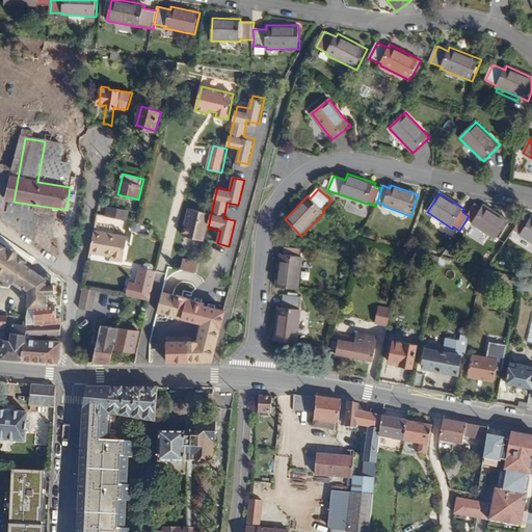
[(509,221),(484,206),(482,209),(476,205),(469,216),(467,219),(473,222),(472,224),(497,241),(509,221)]
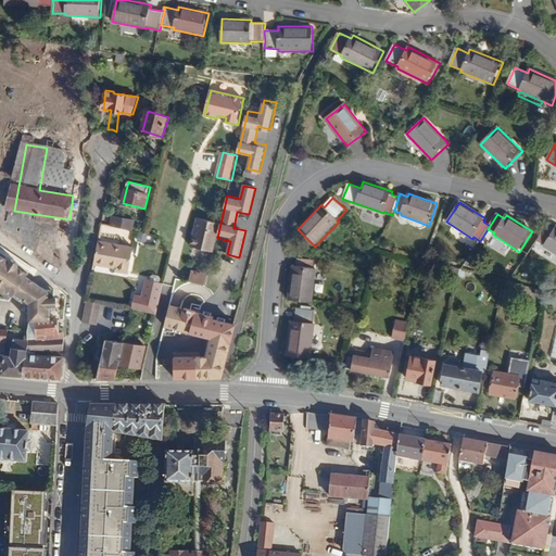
[(134,230),(136,220),(113,217),(112,227),(134,230)]
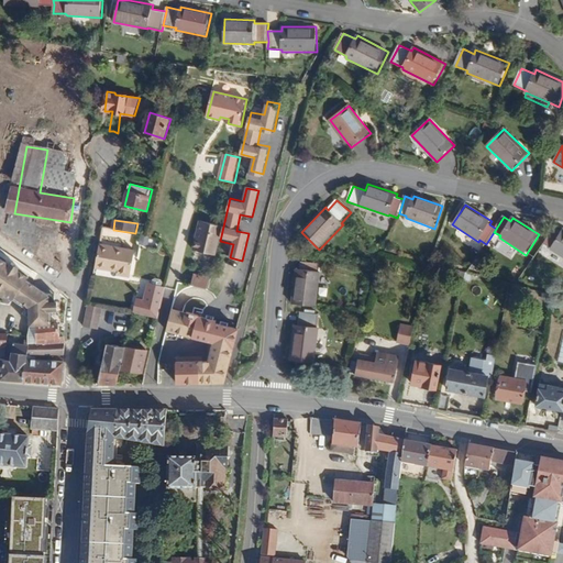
[(220,241),(223,227),(200,221),(195,250),(217,255),(220,241)]
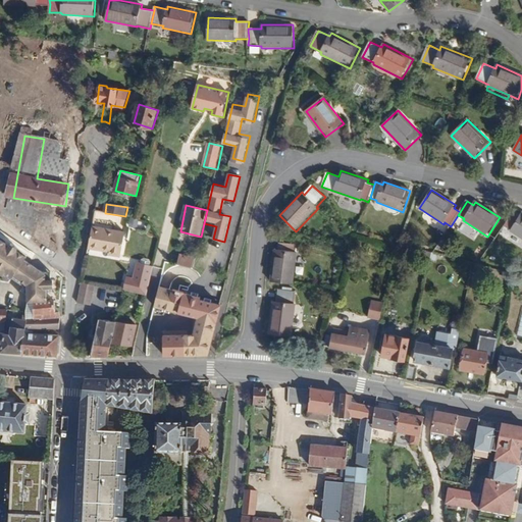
[(521,239),(521,212),(520,215),(514,211),(505,227),(511,230),(511,232),(521,239)]
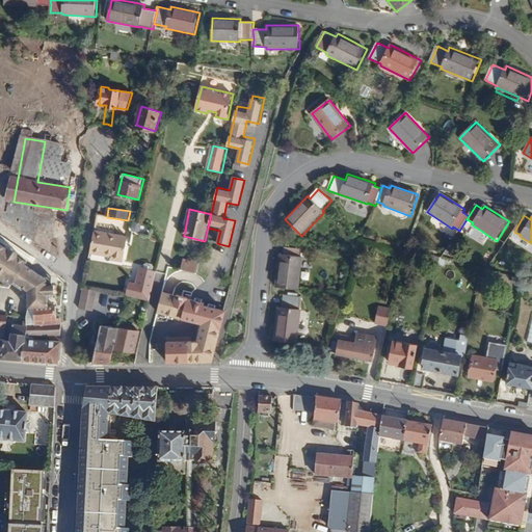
[(125,262),(129,237),(95,231),(90,254),(112,257),(111,260),(125,262)]
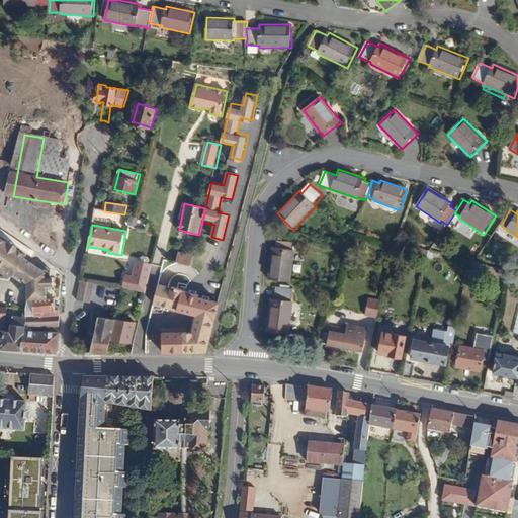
[(25,258),(26,255),(17,249),(18,247),(12,242),(10,244),(0,237),(0,267),(5,271),(12,276),(14,273),(25,258)]
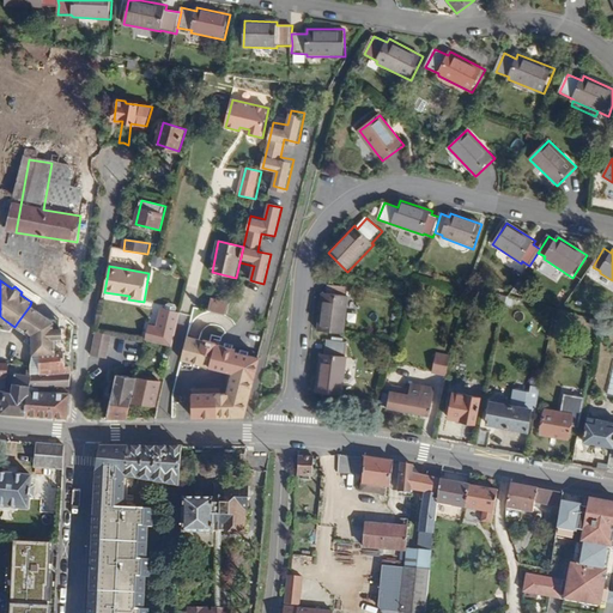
[(345,335),(349,297),(347,297),(349,287),(328,285),(327,295),(322,293),(319,332),(345,335)]
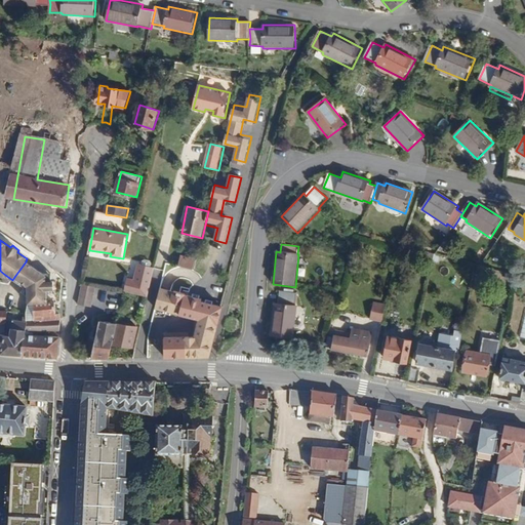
[(434,261),(435,254),(422,251),(420,261),(433,264),(434,261)]
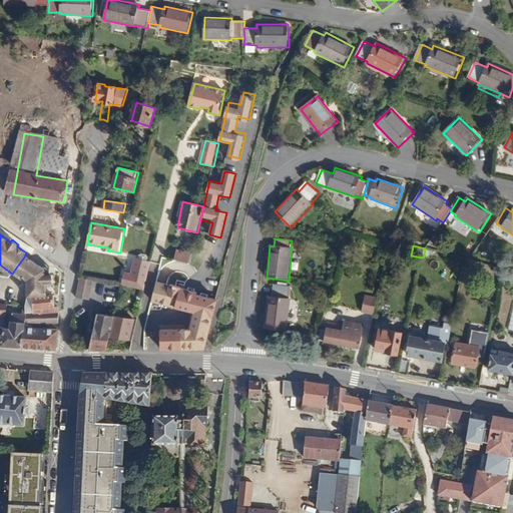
[(189,264),(192,254),(177,250),(175,261),(189,264)]
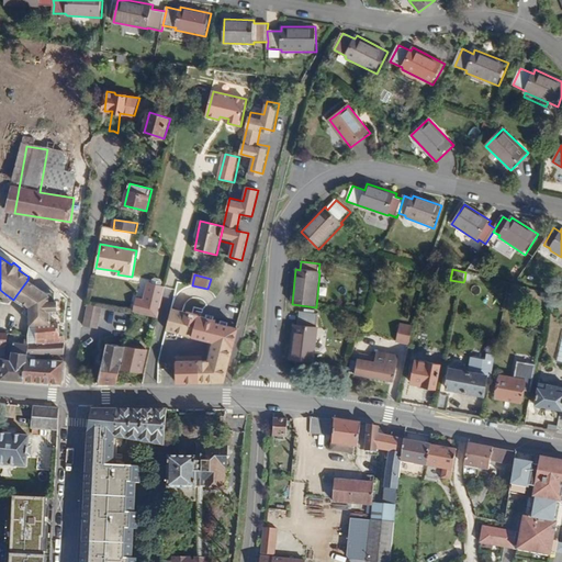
[(48,293),(27,280),(15,296),(29,306),(33,302),(43,302),(43,296),(56,296),(56,292),(48,293)]
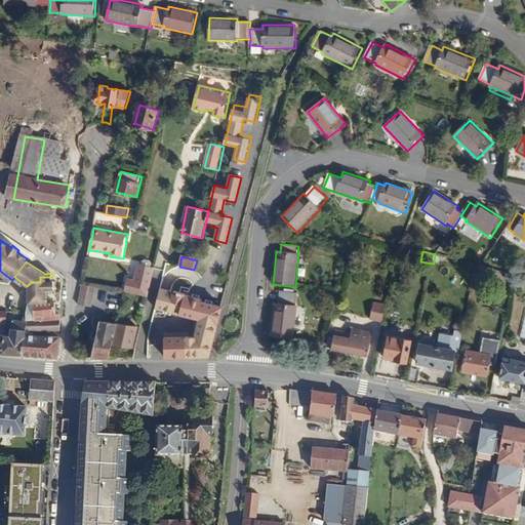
[(149,298),(155,269),(152,269),(153,264),(152,263),(146,261),(145,261),(144,266),(139,266),(136,281),(128,279),(125,292),(149,298)]
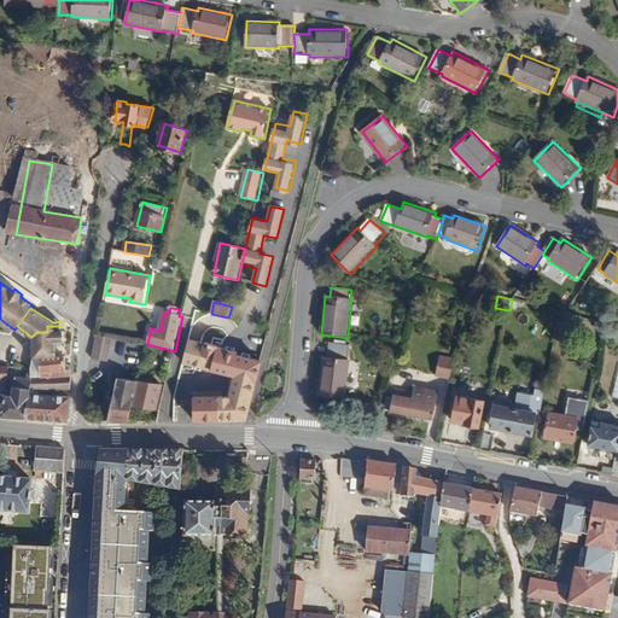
[(617,337),(617,333),(617,327),(606,325),(605,333),(617,337)]
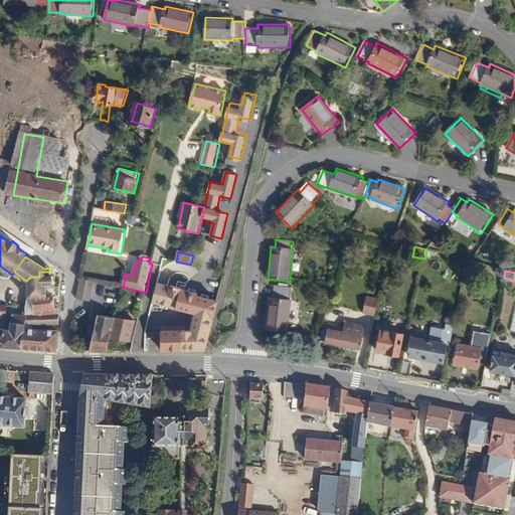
[(47,297),(46,285),(54,285),(54,277),(51,276),(51,272),(39,272),(39,277),(30,277),(26,281),(28,298),(47,297)]
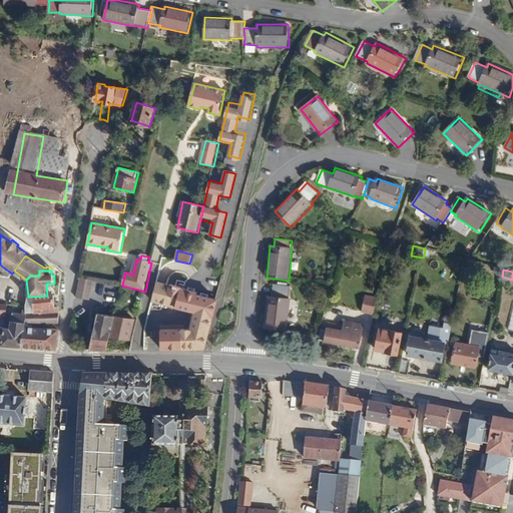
[(90,301),(94,280),(81,278),(76,298),(90,301)]
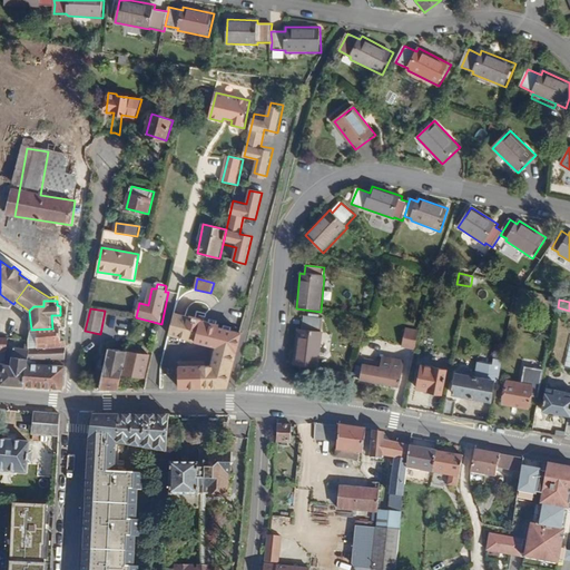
[(320,367),(324,320),(304,316),(303,331),(298,330),(295,365),(320,367)]
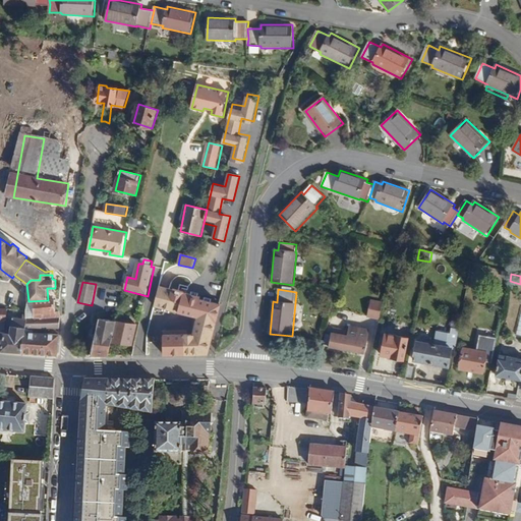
[(182,314),(186,295),(159,290),(155,309),(182,314)]
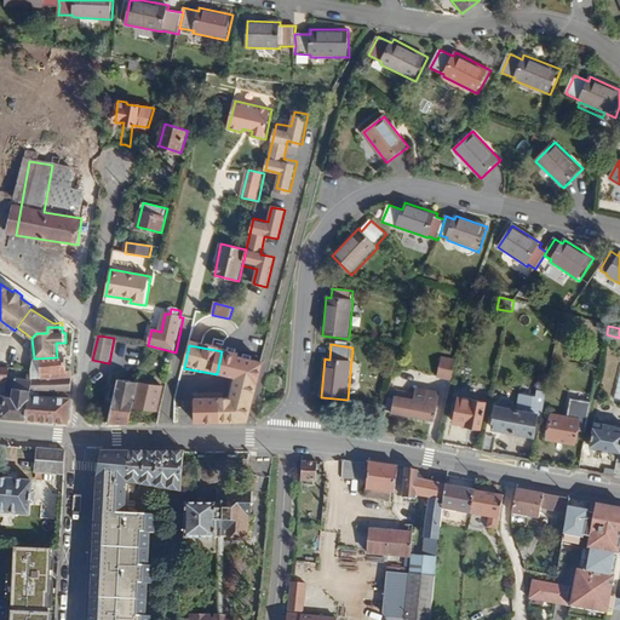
[(223,375),(228,352),(222,351),(217,374),(223,375)]
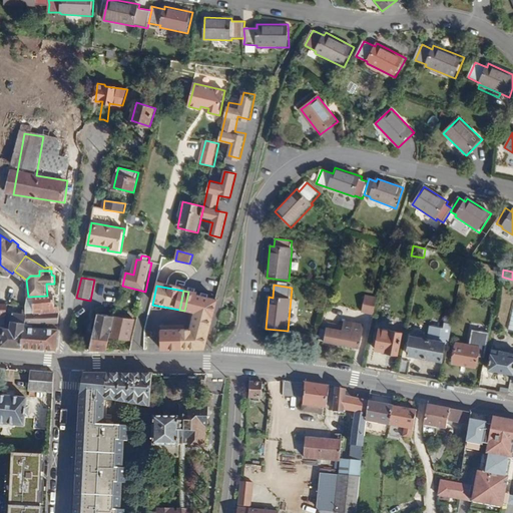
[(193,313),(197,294),(188,292),(184,311),(193,313)]
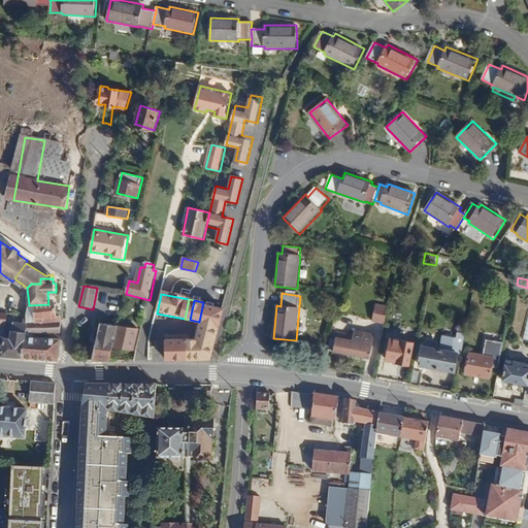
[(58,315),(56,304),(48,304),(29,305),(27,309),(27,316),(27,324),(61,321),(61,315),(58,315)]
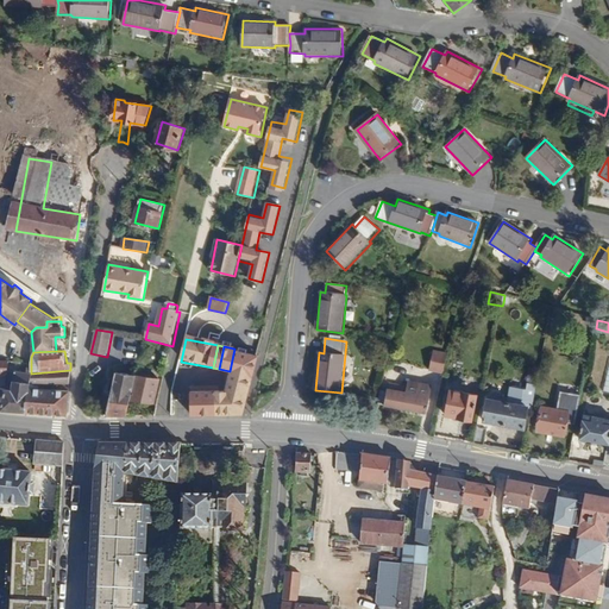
[(258,357),(236,351),(234,356),(257,360),(258,357)]
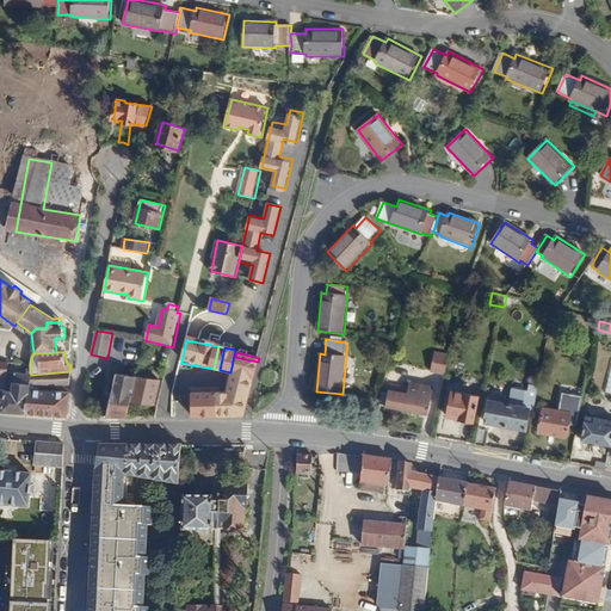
[(446,375),(450,358),(437,355),(432,372),(446,375)]
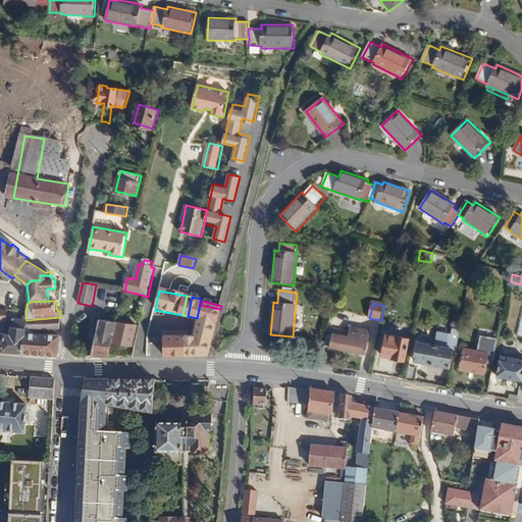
[(209,356),(220,309),(201,305),(198,318),(200,318),(197,336),(194,336),(190,356),(209,356)]
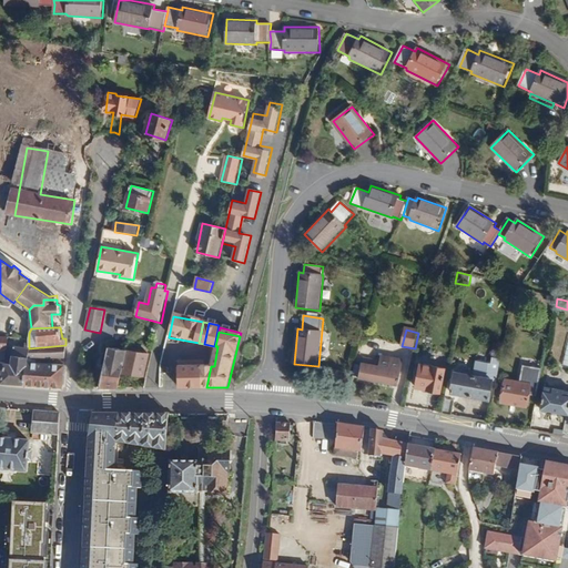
[(0,382),(23,384),(26,364),(28,364),(29,348),(29,340),(26,340),(26,348),(14,346),(11,364),(4,363),(0,382)]
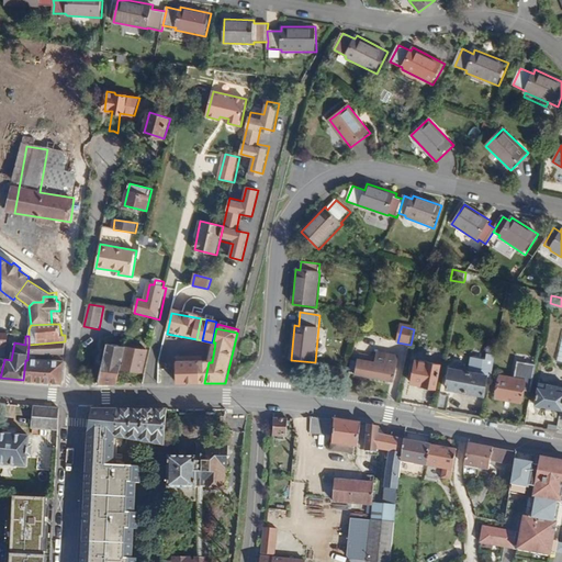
[(65,355),(65,341),(29,345),(27,360),(25,360),(23,380),(63,383),(64,361),(36,359),(36,355),(65,355)]
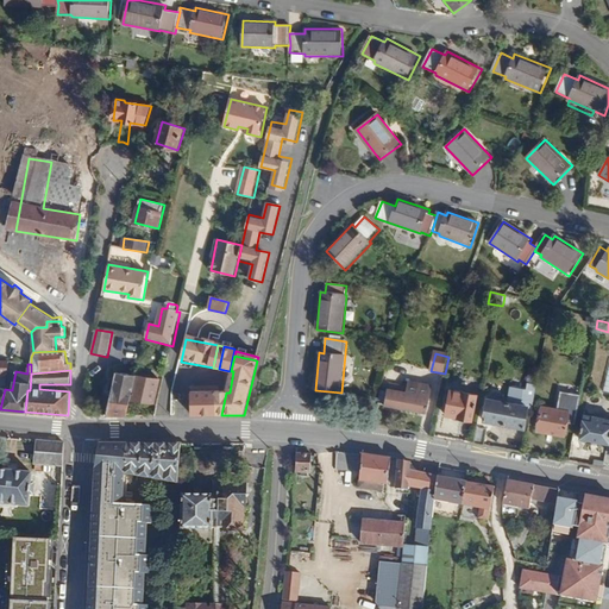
[(131,401),(137,376),(117,372),(107,416),(129,416),(131,401)]
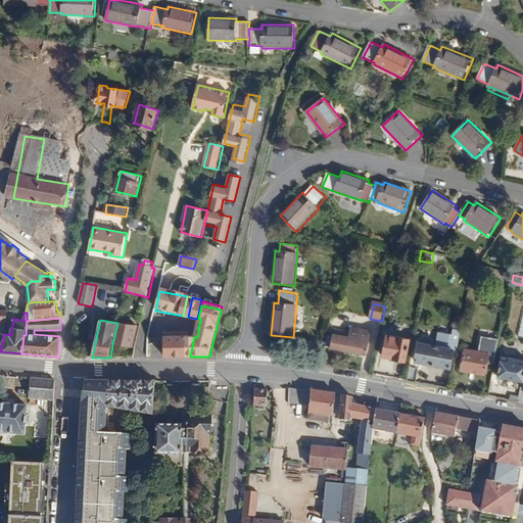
[(133,346),(138,326),(117,323),(112,344),(115,344),(115,347),(124,348),(124,345),(133,346)]
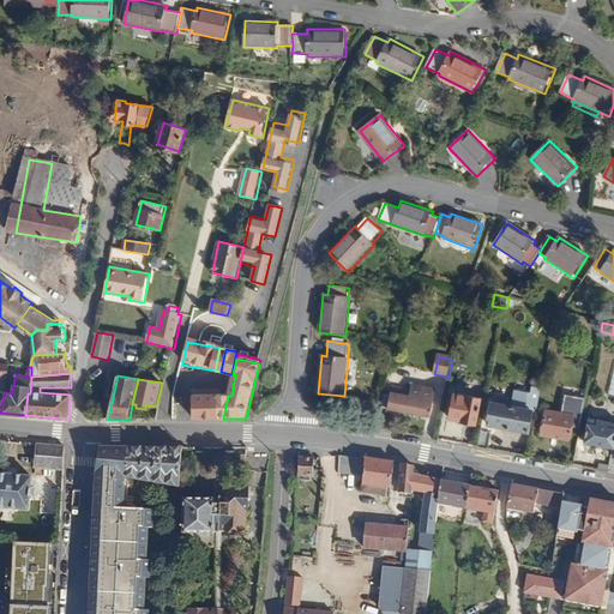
[(543,389),(545,381),(535,379),(533,387),(543,389)]
